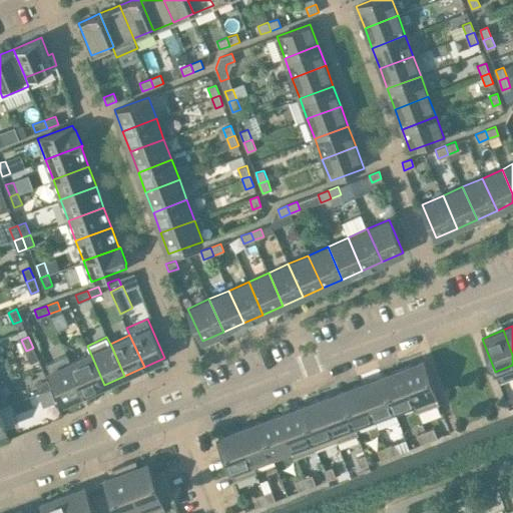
[(38,359),(33,348),(26,351),(31,362),(38,359)]
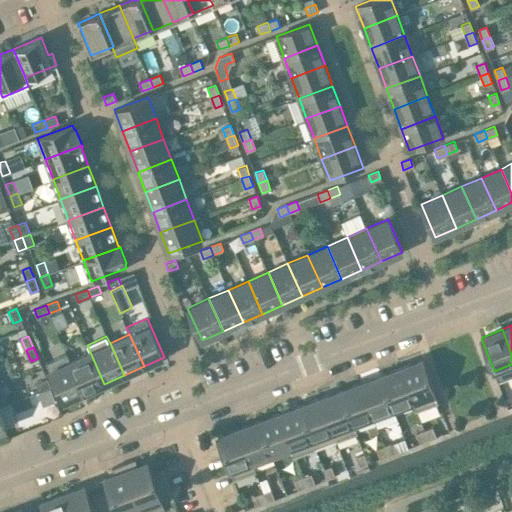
[(84,392),(104,384),(90,352),(70,361),(84,392)]
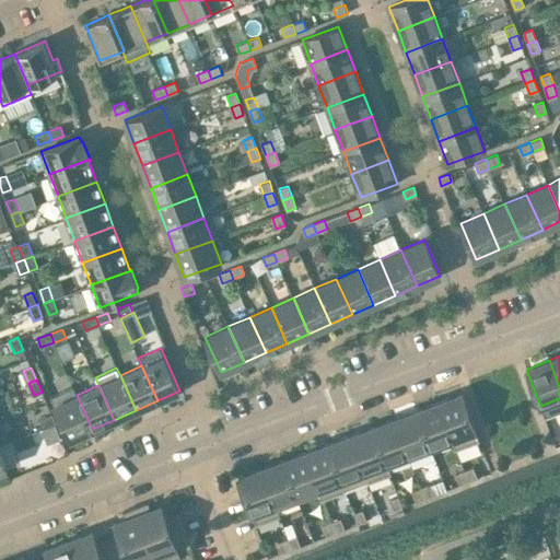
[(92,429),(77,395),(73,387),(51,397),(70,440),(92,429)]
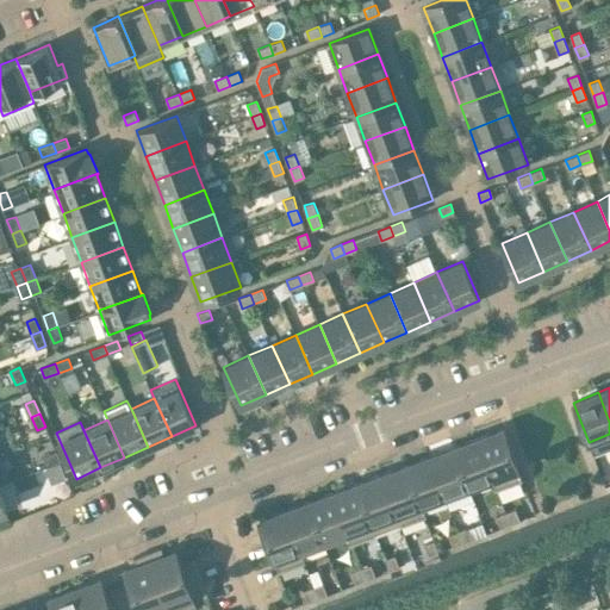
[(523,479),(503,429),(492,433),(478,437),(497,489),(498,489),(523,479)]
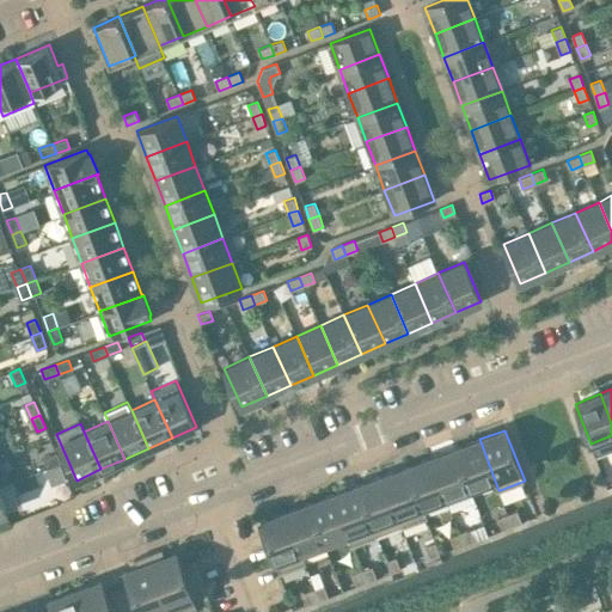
[(499,490),(479,439),(465,445),(456,448),(471,491),(495,482),(499,490)]
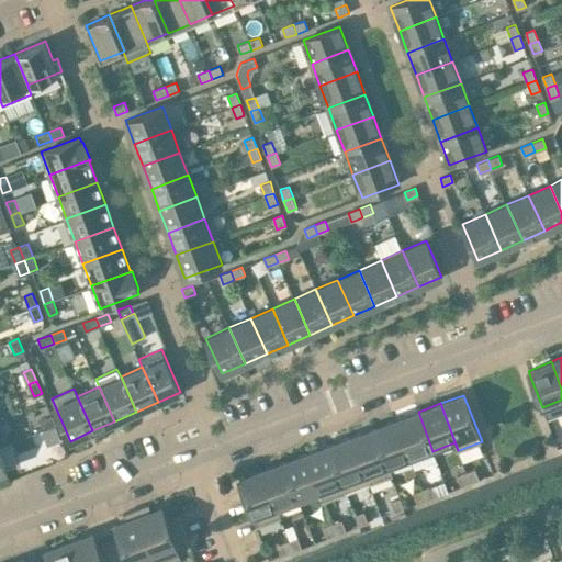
[(408,415),(395,419),(411,459),(414,470),(437,461),(433,451),(418,412),(409,415),(408,415)]
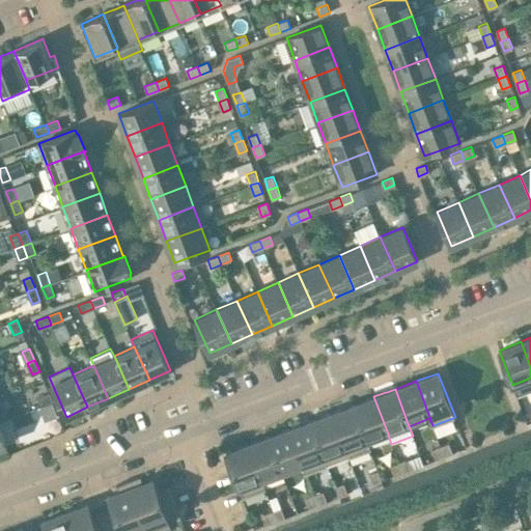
[(50,392),(37,398),(40,407),(53,400),(50,392)]
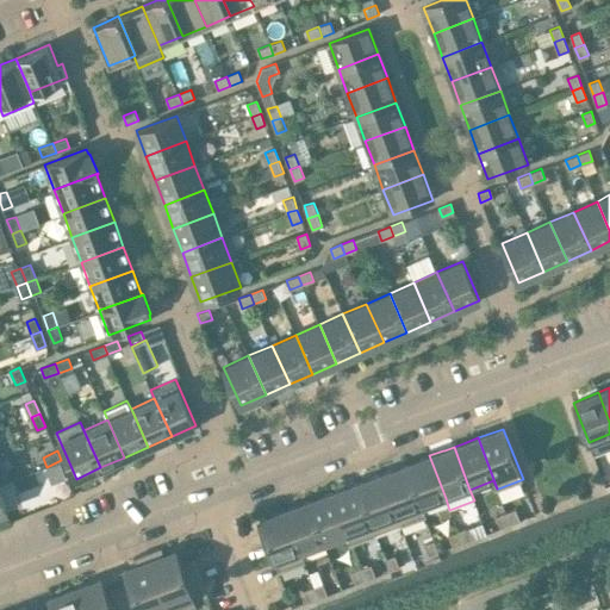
[(446,498),(429,455),(415,461),(416,461),(405,465),(422,508),(446,498)]
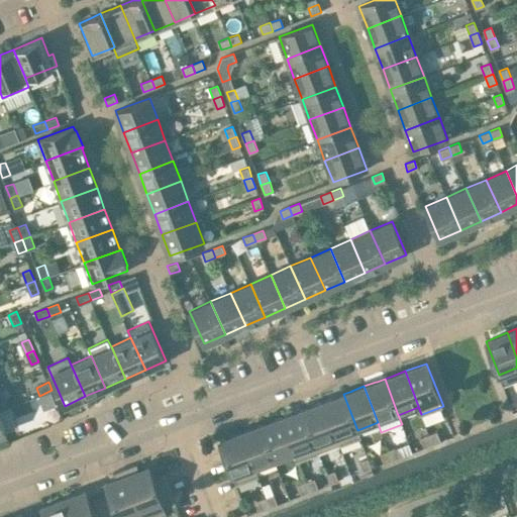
[(52,392),(38,396),(43,409),(56,405),(52,392)]
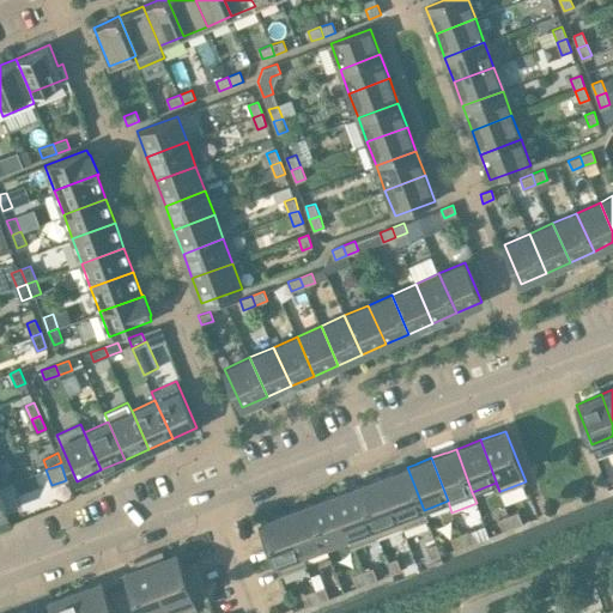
[(424,510),(407,467),(398,472),(398,471),(383,477),(399,519),(402,528),(426,519),(424,510)]
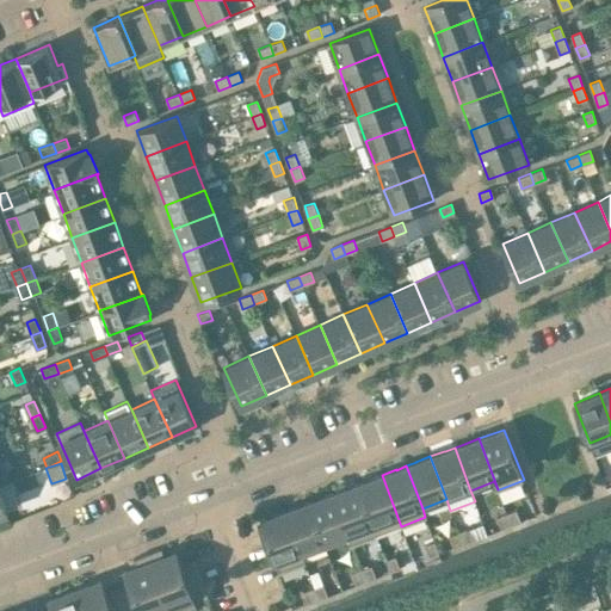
[(401,526),(397,517),(382,475),(368,480),(368,481),(358,485),(377,535),(401,526)]
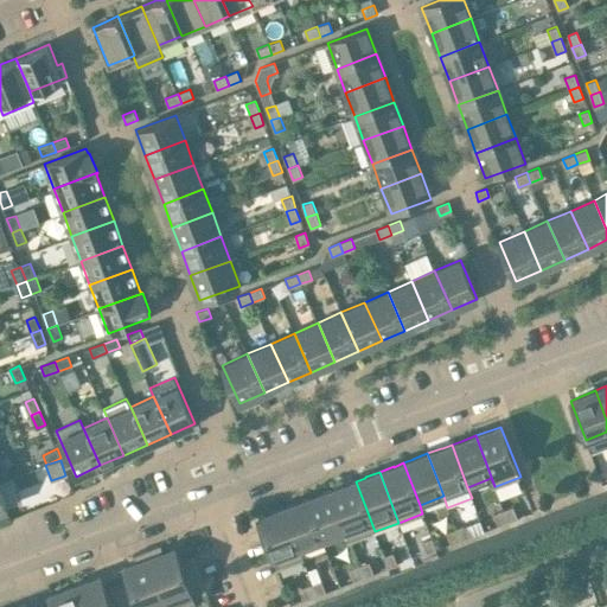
[(375,531),(356,481),(346,485),(345,484),(331,490),(347,532),(345,532),(349,542),(374,532),(375,531)]
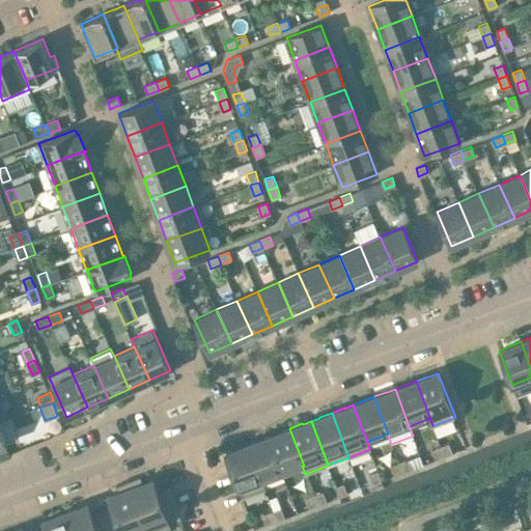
[(304,466),(289,428),(277,432),(277,434),(269,437),(282,473),(302,466),(304,466)]
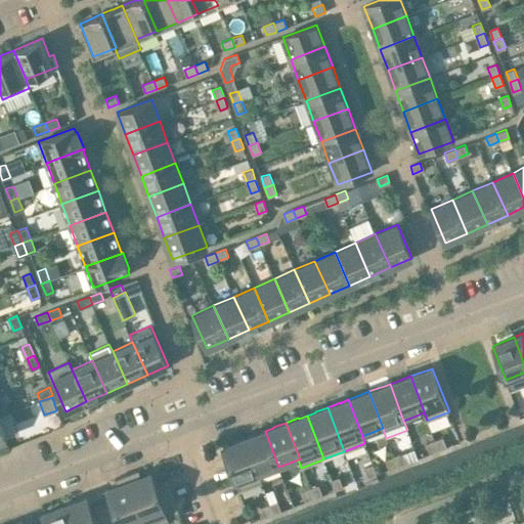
[(278,467),(265,431),(257,434),(245,438),(258,475),(278,467)]
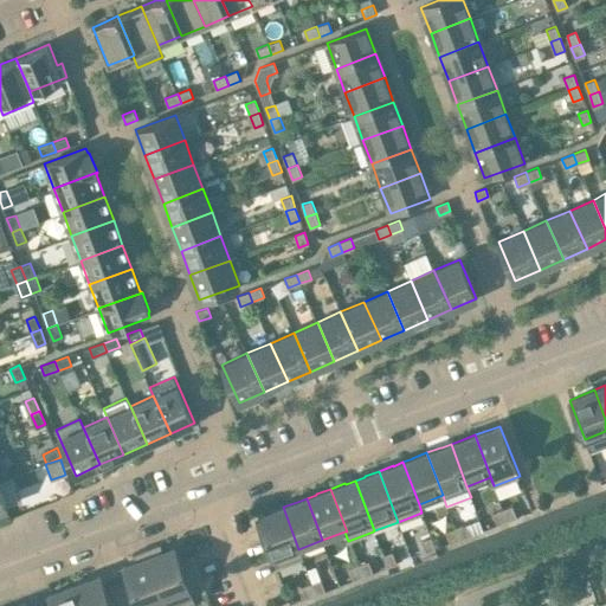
[(503,509),(508,521),(517,516),(513,505),(503,509)]
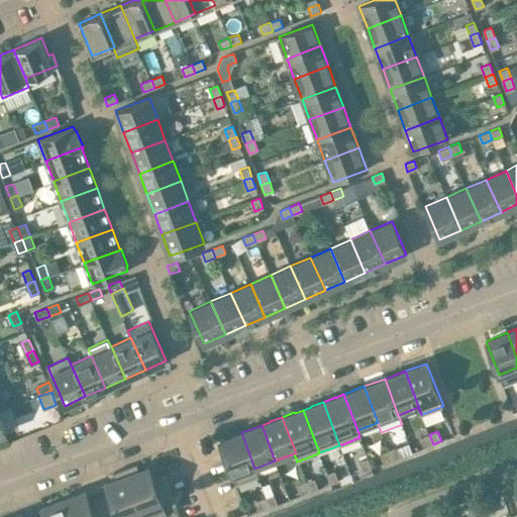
[(254,469),(241,432),(229,437),(219,441),(220,443),(230,469),(233,479),(235,485),(255,477),(257,476),(254,469)]
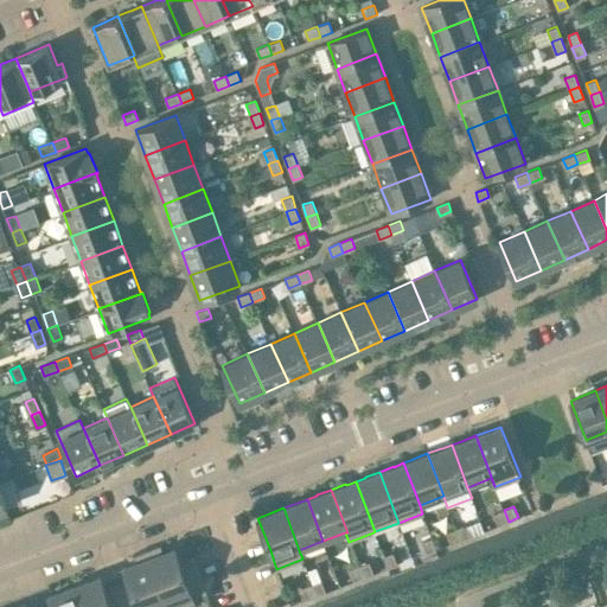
[(509,522),(504,510),(494,513),(499,525),(509,522)]
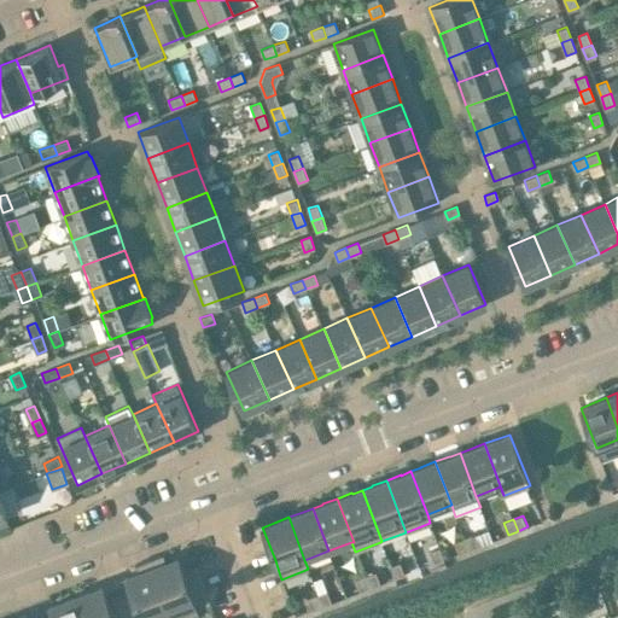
[(464,537),(468,549),(478,546),(474,534),(464,537)]
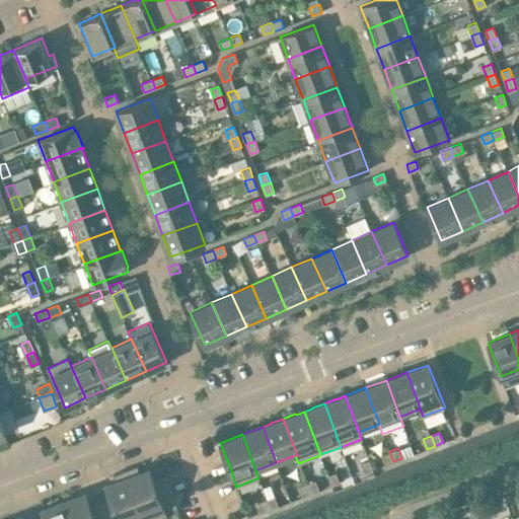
[(393,461),(389,451),(381,454),(385,464),(393,461)]
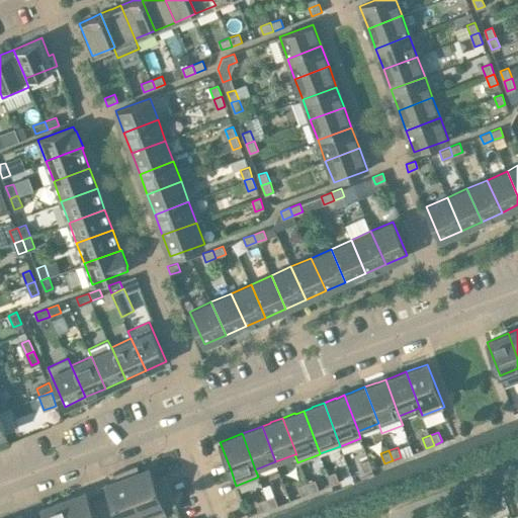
[(364,471),(372,468),(368,458),(360,462),(364,471)]
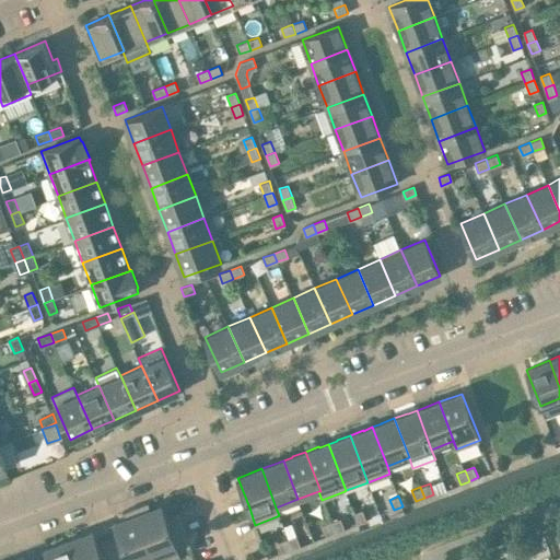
[(175,559),(181,558),(177,548),(189,544),(178,513),(166,517),(161,505),(151,509),(149,503),(150,503),(149,502),(136,506),(155,559),(175,559)]
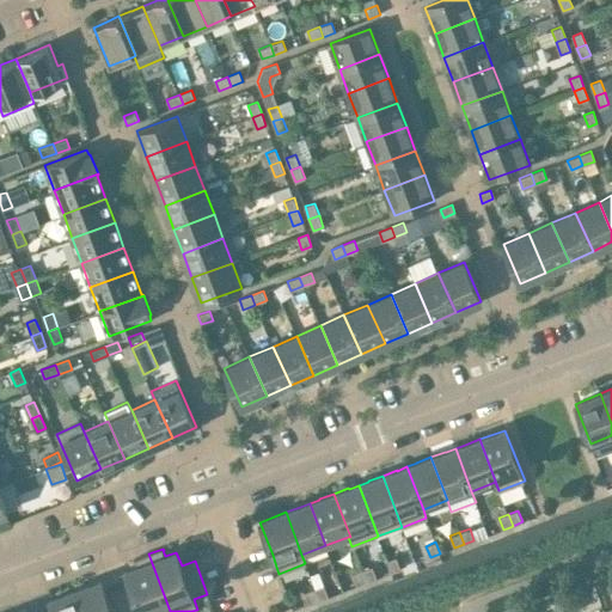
[(169,611),(170,611),(148,554),(134,560),(134,562),(135,561),(136,567),(124,571),(130,586),(118,589),(127,611),(167,611),(169,611)]
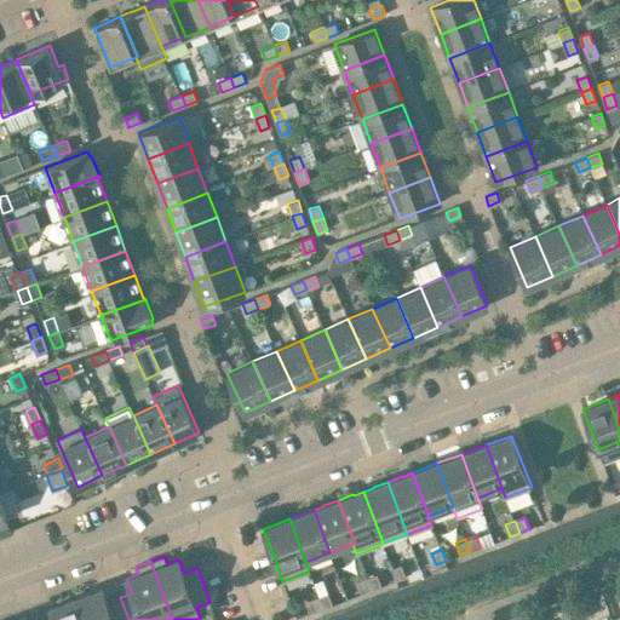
[(391,568),(396,580),(407,577),(402,563),(391,568)]
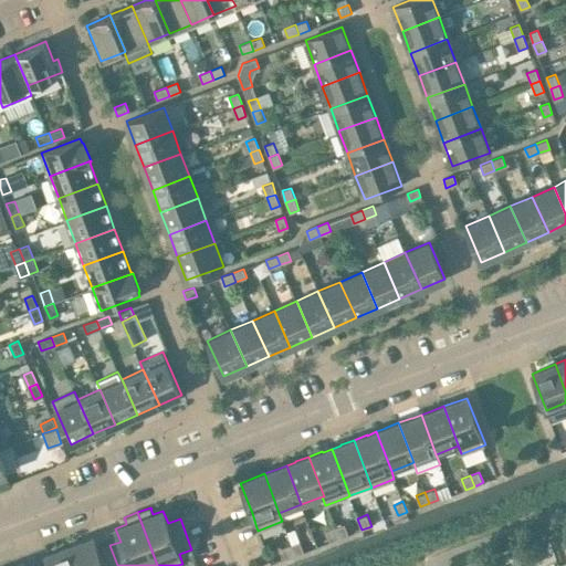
[(335,527),(339,537),(348,534),(344,524),(335,527)]
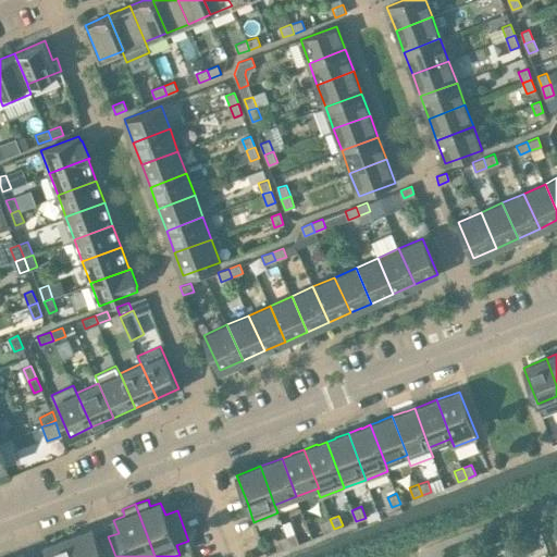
[(334,529),(330,519),(321,522),(325,533),(334,529)]
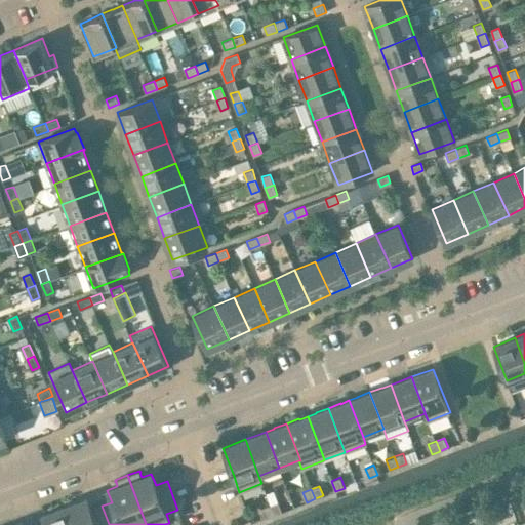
[(109,524),(102,506),(91,510),(86,497),(65,506),(72,524),(109,524)]
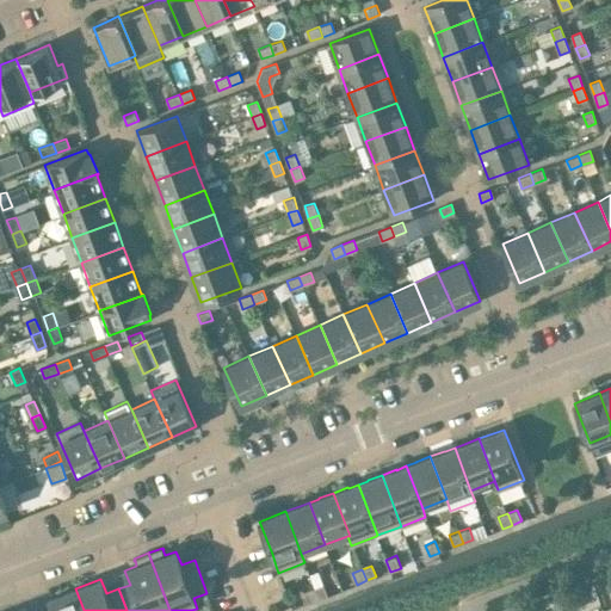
[(314,587),(319,599),(328,596),(323,584),(314,587)]
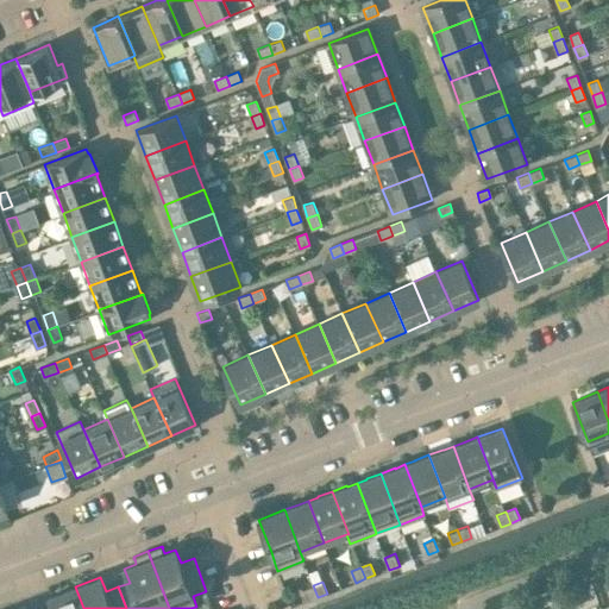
[(318,597),(313,585),(303,589),(307,601),(318,597)]
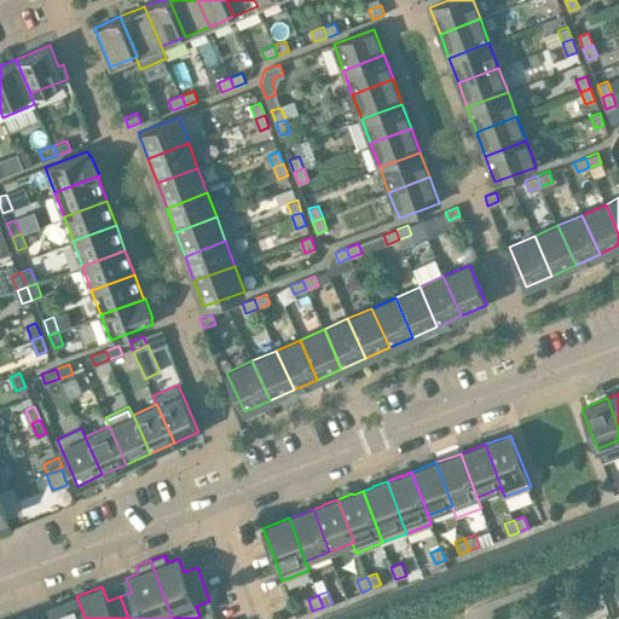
[(55,618),(85,618),(76,596),(51,607),(55,618)]
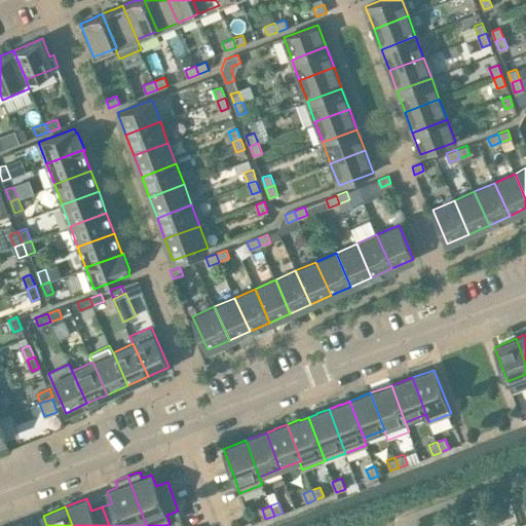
[(486,511),(491,525),(501,522),(496,508),(486,511)]
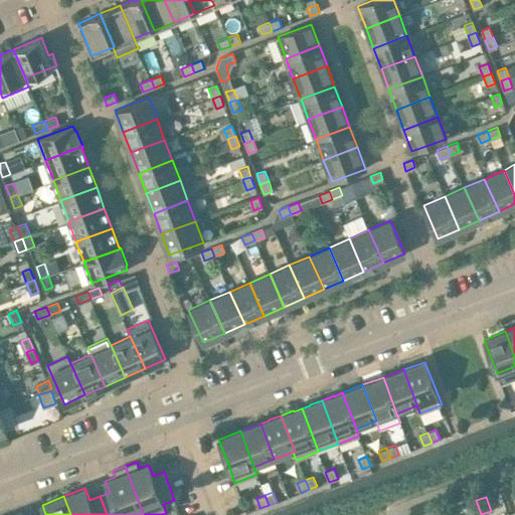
[(480,514),(481,514),(476,500),(466,504),(469,514),(480,514)]
